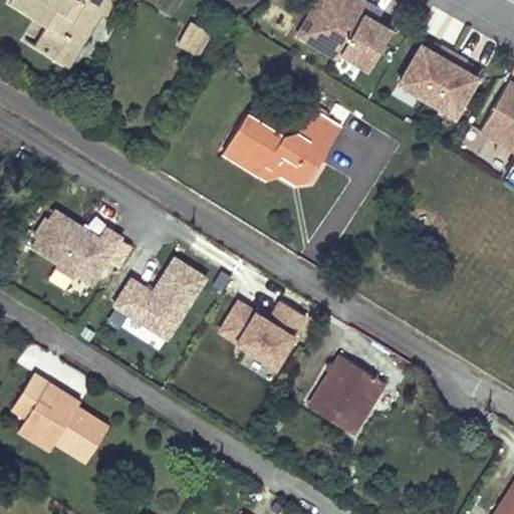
[(9,0),(10,0),(47,23),(36,42),(66,60),(98,9),(103,12),(111,0),(9,0)]
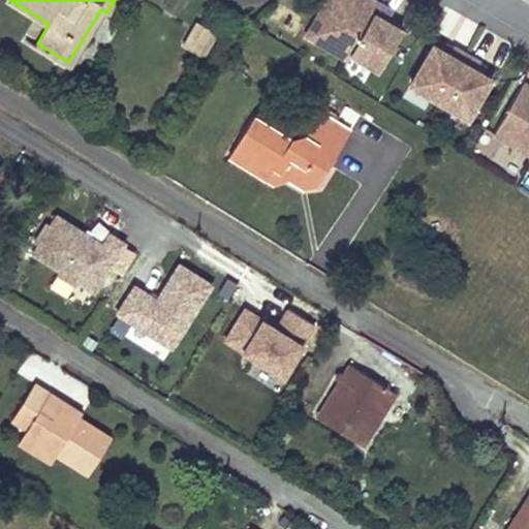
[(350,50),(379,0),(378,0),(323,0),(306,31),(346,56),(350,50)]
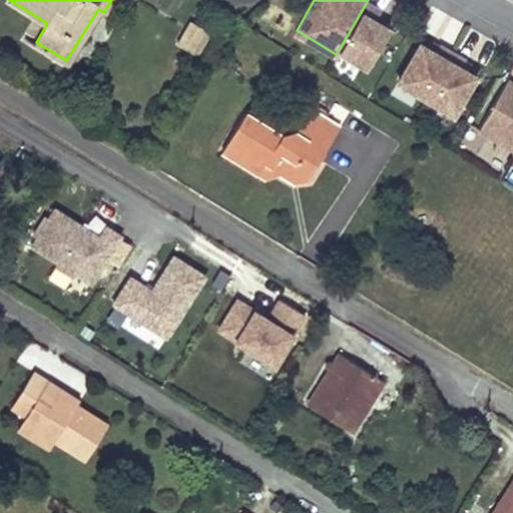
[(381,8),(368,0),(340,48),(367,64),(390,26),(376,17),(381,8)]
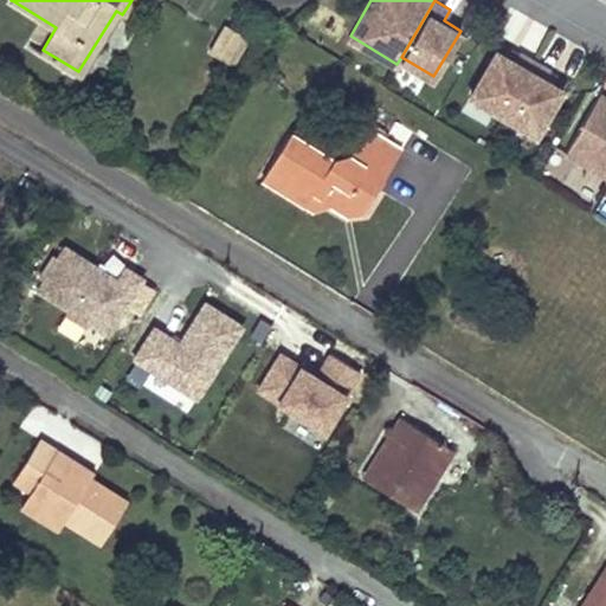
[(225,23),(211,50),(225,58),(240,32),(225,23)]
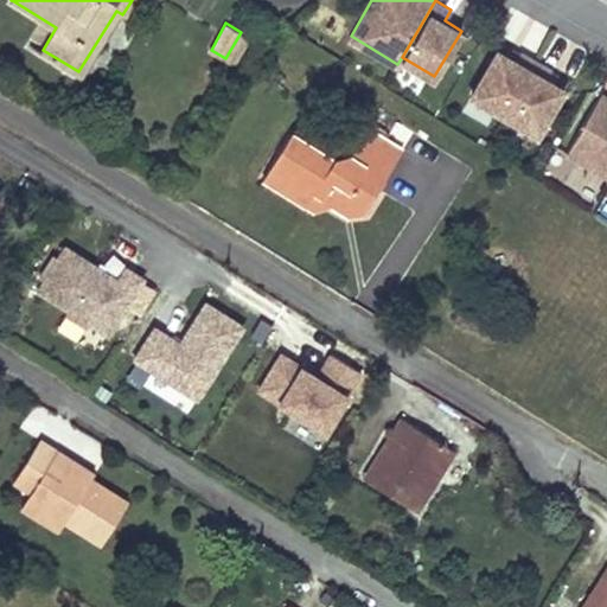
[(498,48),(472,93),(504,112),(536,58),(519,49),(515,57),(498,48)]
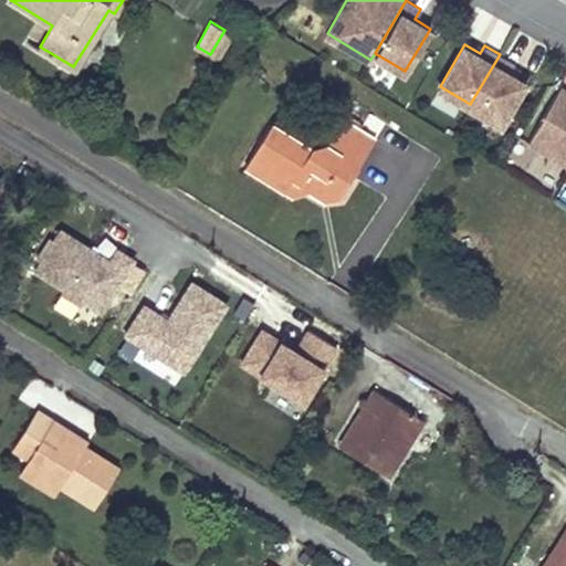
[(514,62),(500,54),(470,104),(501,122),(525,80),(510,70),(514,62)]
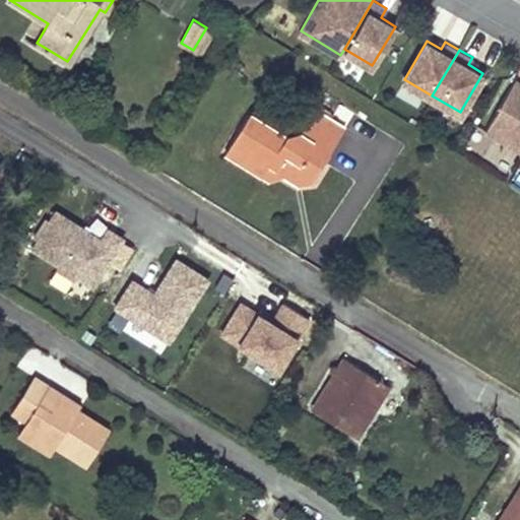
[(489,125),(519,142),(519,74),(489,125)]
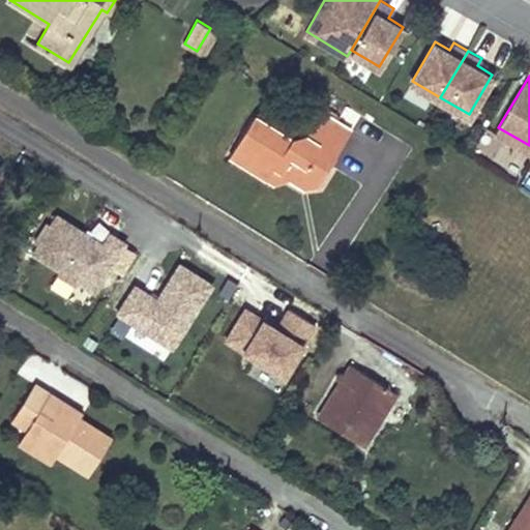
[(229,157),(265,180),(273,167),(280,170),(281,174),(282,176),(303,189),(320,185),(352,134),(321,114),(305,137),(290,141),(253,118),(229,157)]
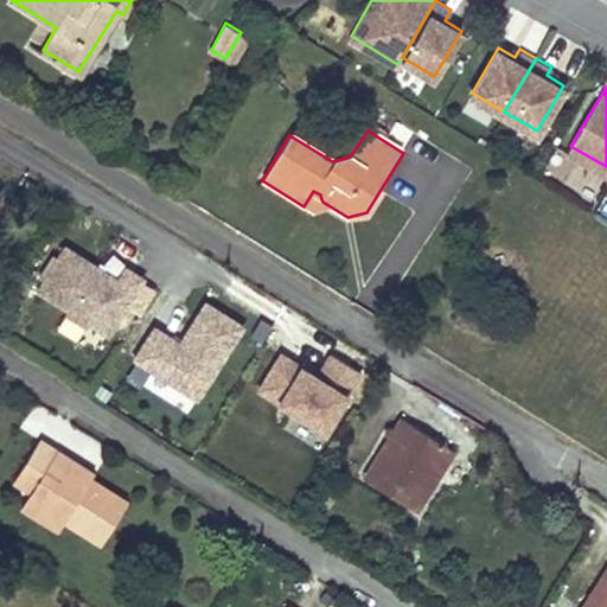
[(106,334),(140,279),(123,269),(115,281),(62,248),(36,291),(66,310),(64,314),(84,327),(87,323),(106,334)]
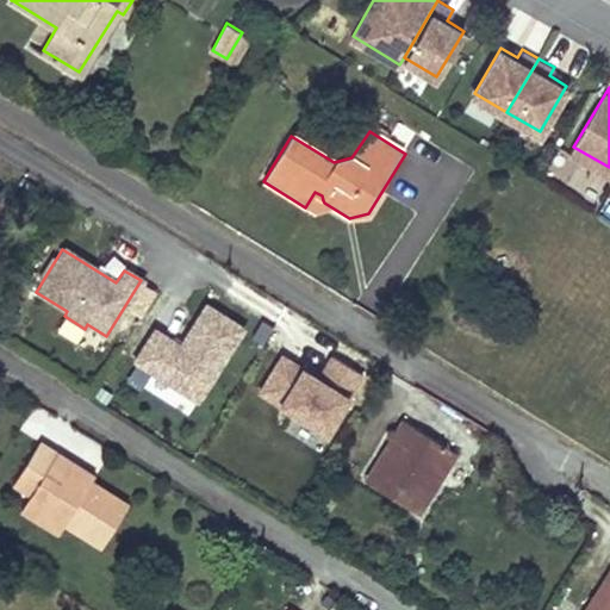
[(205,387),(242,327),(204,304),(179,344),(154,329),(134,360),(175,386),(182,373),(205,387)]
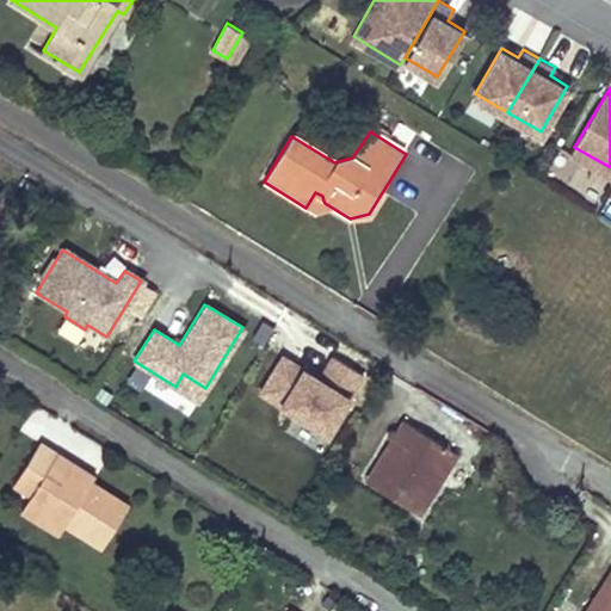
[(279,356),(258,392),(325,432),(360,374),(331,356),(320,374),(316,378),(301,369),(279,356)]
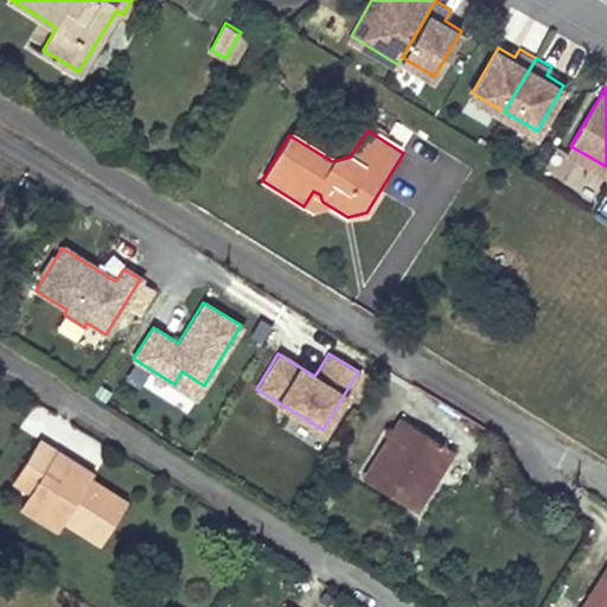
[(318,371),(301,362),(299,366),(314,376),(318,371)]
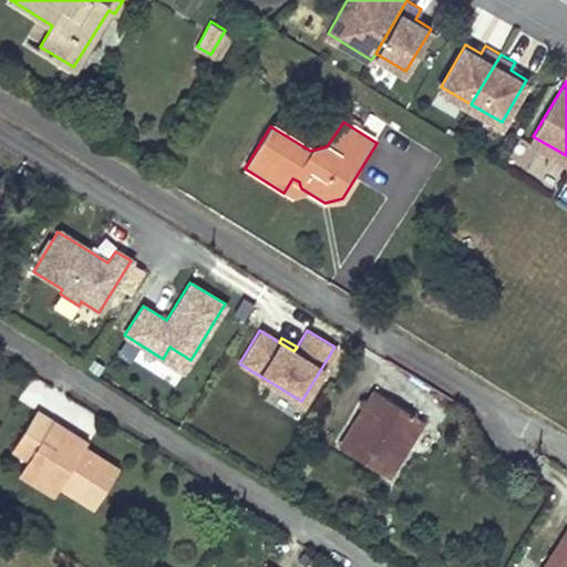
[(191,360),(169,347),(163,359),(183,372),(191,360)]
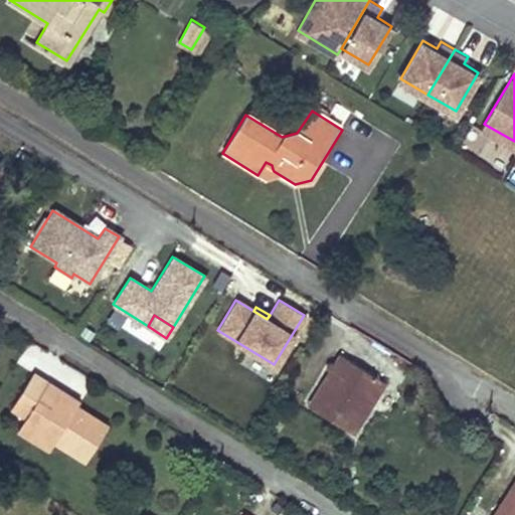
[(329,367),(306,405),(346,430),(377,378),(331,350),(322,364),(329,367)]
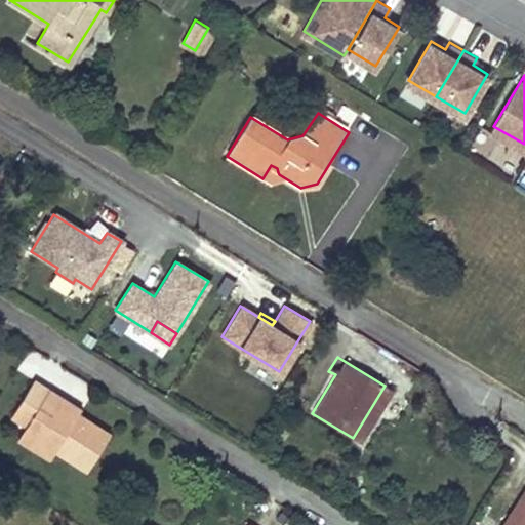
[(328,371),(306,409),(312,413),(335,374),(328,371)]
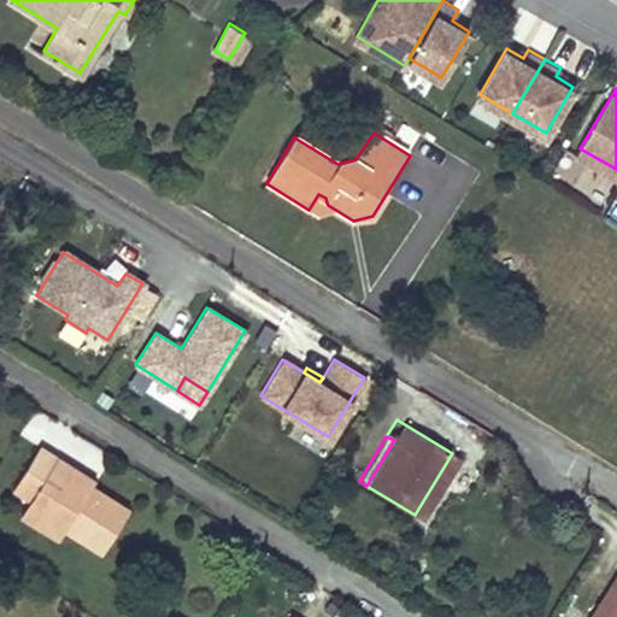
[(31,497),(28,503),(65,526),(103,548),(128,507),(90,485),(77,476),(81,470),(41,446),(16,487),(31,497)]
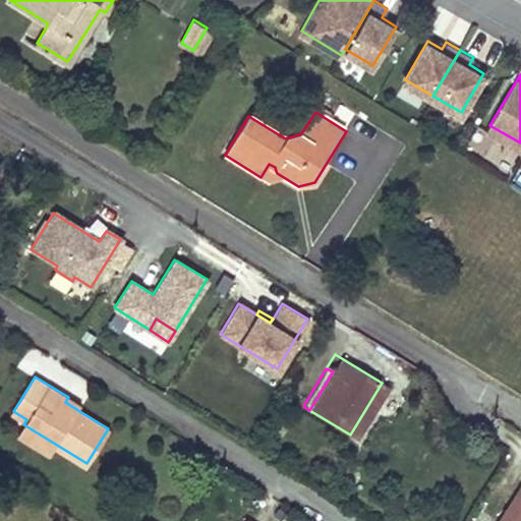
[(68,397),(65,402),(76,409),(78,404),(68,397)]
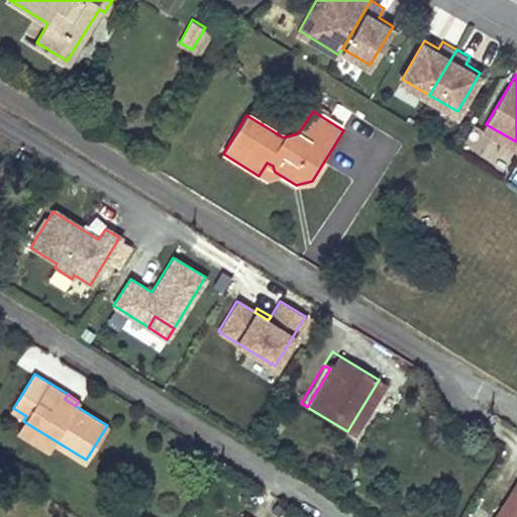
[(55,440),(23,421),(18,429),(49,449),(55,440)]
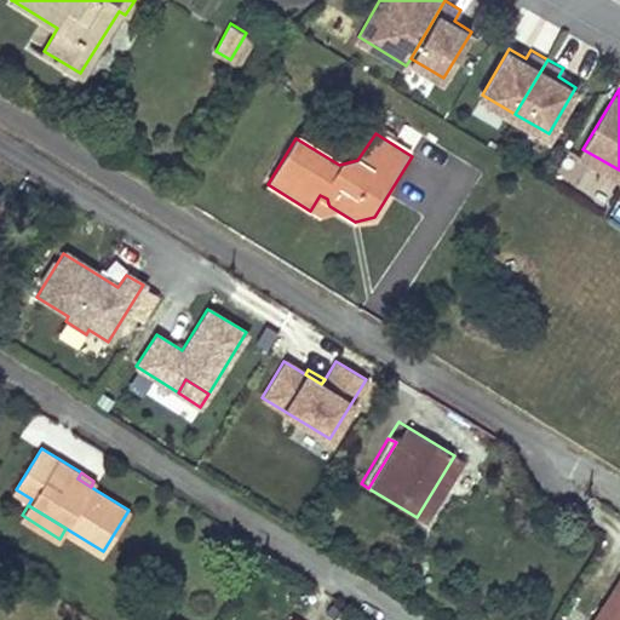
[(619,556),(593,601),(601,606),(619,574),(619,556)]
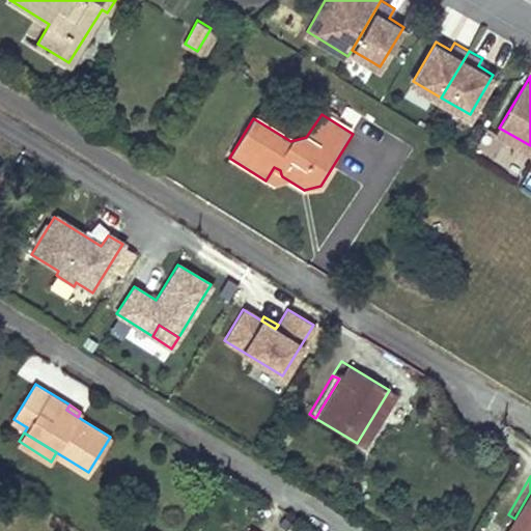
[(530,530),(530,492),(514,519),(508,514),(498,530),(500,530),(530,530)]
